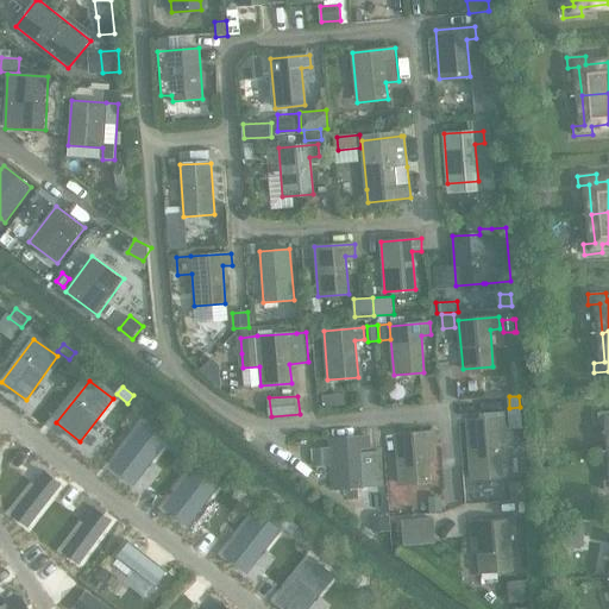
[(608,412),(597,413),(598,422),(608,421),(608,412)]
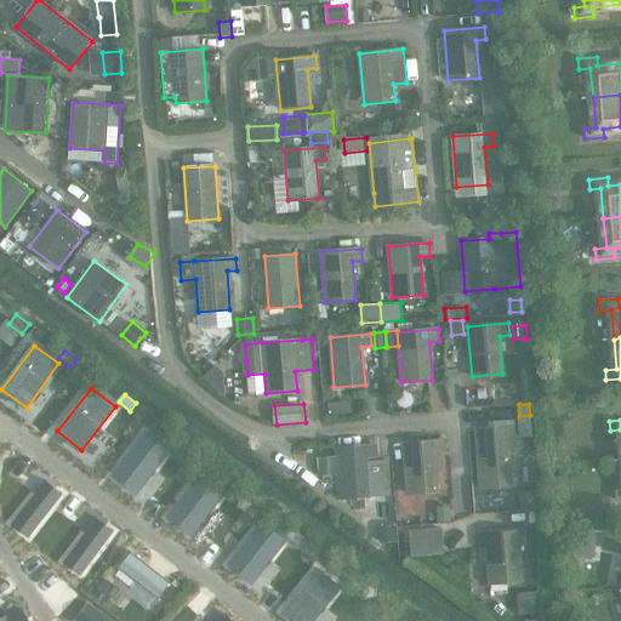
[(505,427),(476,429),(480,489),(511,486),(507,439),(517,438),(516,421),(503,422),(505,427)]
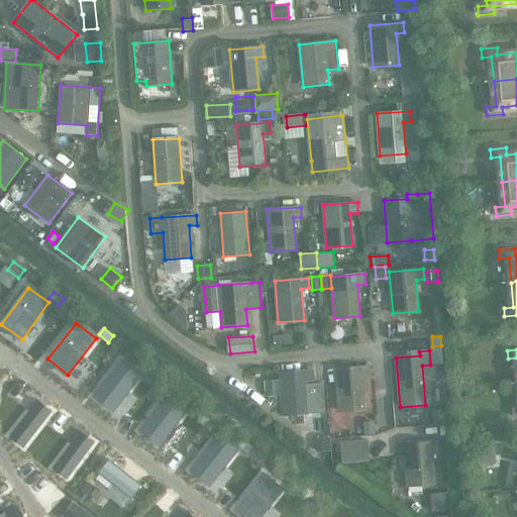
[(93,352),(72,379),(83,389),(105,362),(93,352)]
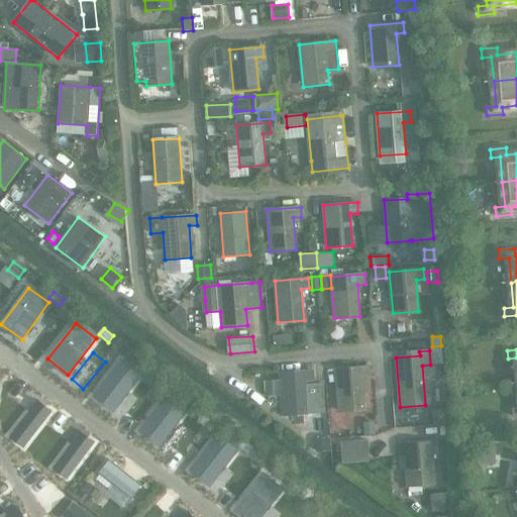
[(121,360),(94,396),(114,411),(141,376),(121,360)]
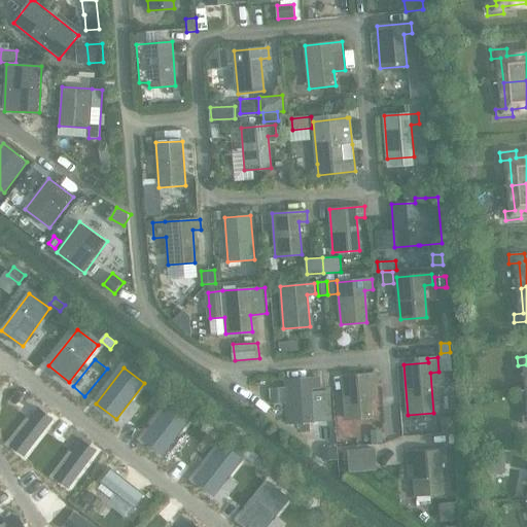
[(377,374),(342,377),(346,419),(372,417),(370,385),(378,384),(377,374)]
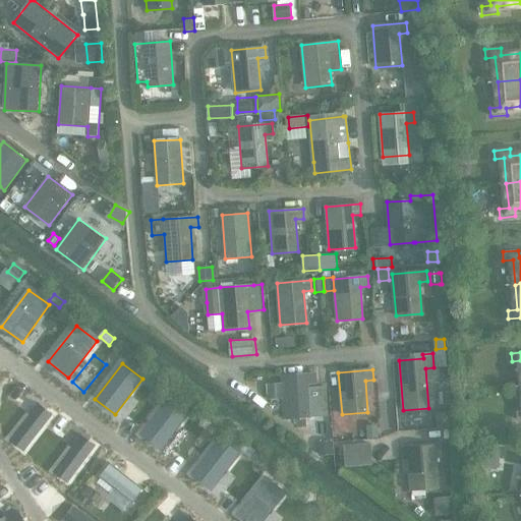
[(282,383),(268,384),(268,398),(283,397),(284,418),(310,416),(326,415),(324,387),(308,388),(308,385),(316,384),(315,373),(281,377),(282,383)]
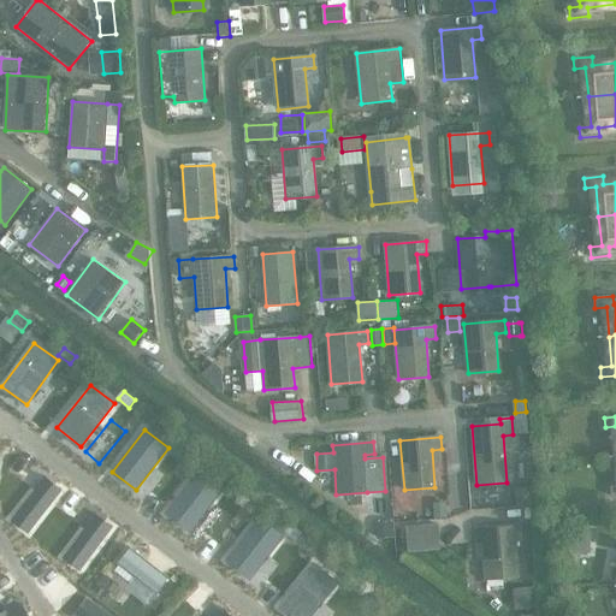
[(175,446),(169,454),(181,463),(187,455),(175,446)]
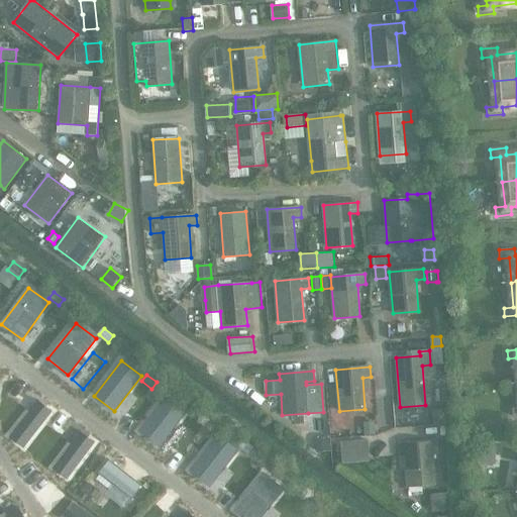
[(168,396),(139,431),(160,446),(187,411),(168,396)]
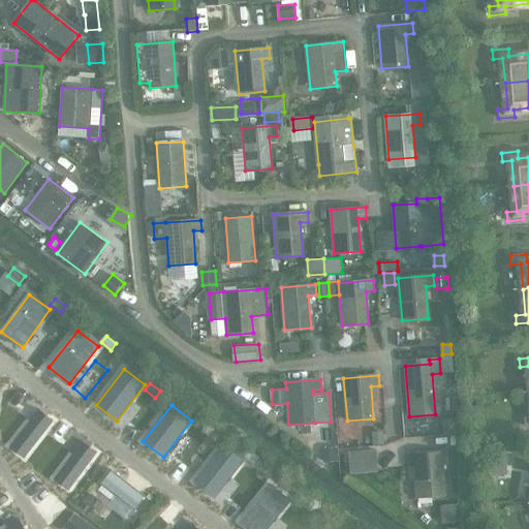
[(39,409),(10,446),(25,458),(54,421),(39,409)]
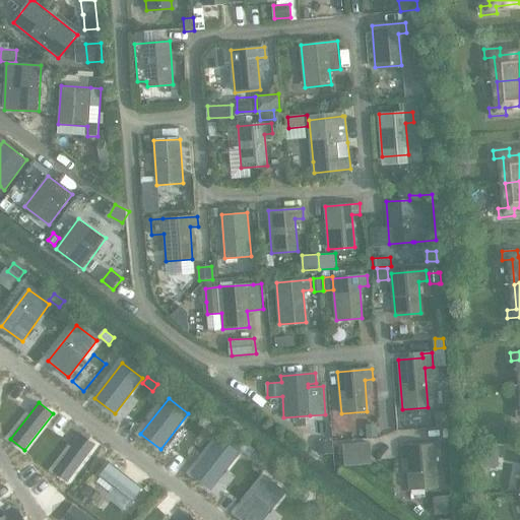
[(449,411),(435,412),(437,428),(450,427),(449,411)]
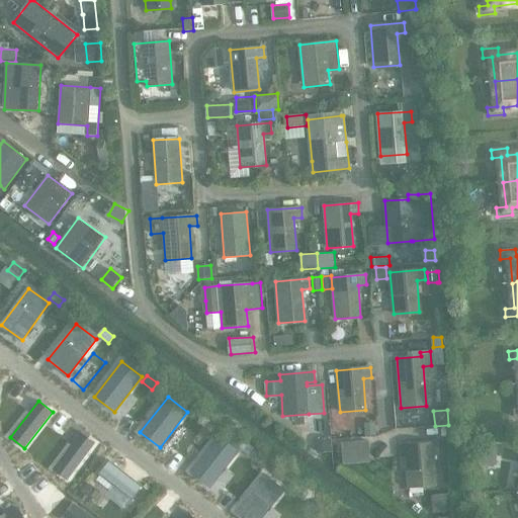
[(190,419),(170,448),(182,456),(202,427),(190,419)]
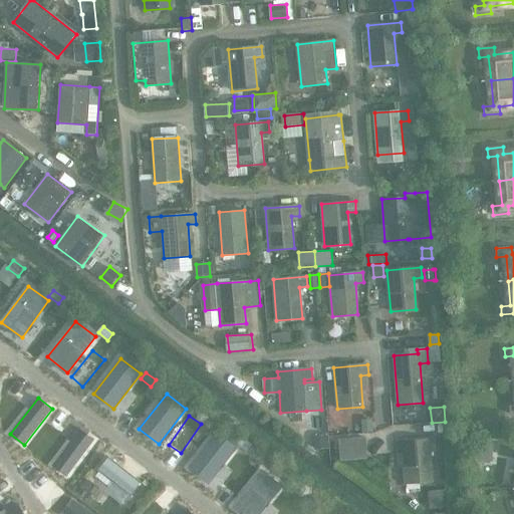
[(374,419),(362,420),(363,433),(375,433),(374,419)]
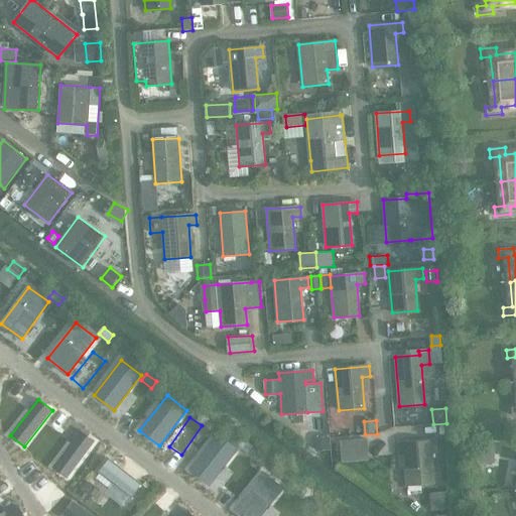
[(81,430),(53,468),(68,478),(95,440),(81,430)]
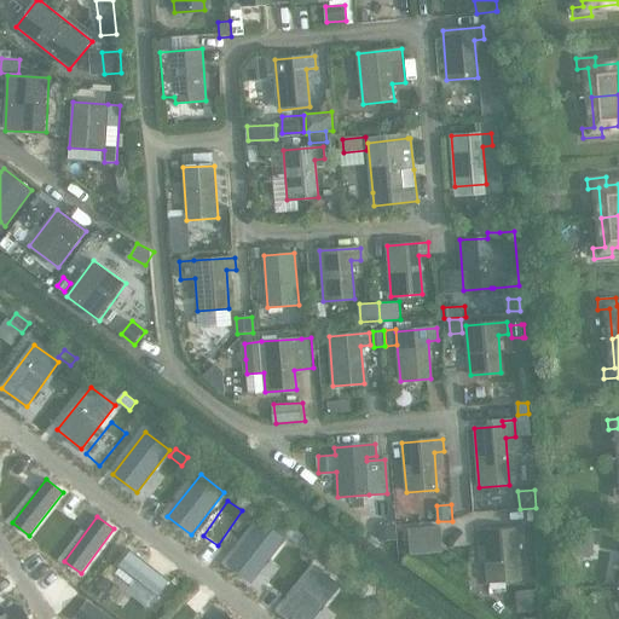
[(261,521),(227,563),(252,582),(284,539),(261,521)]
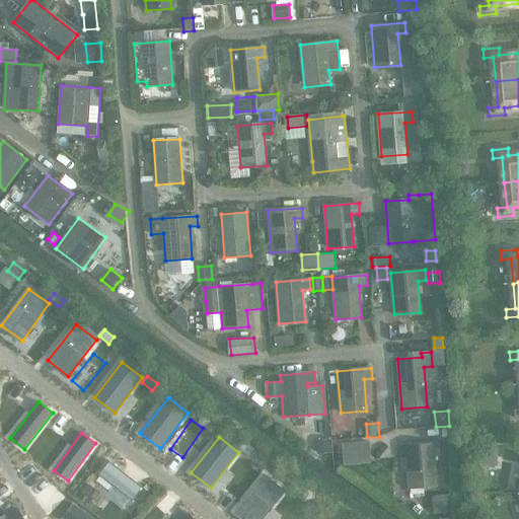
[(342,441),(345,462),(373,459),(371,438),(342,441)]
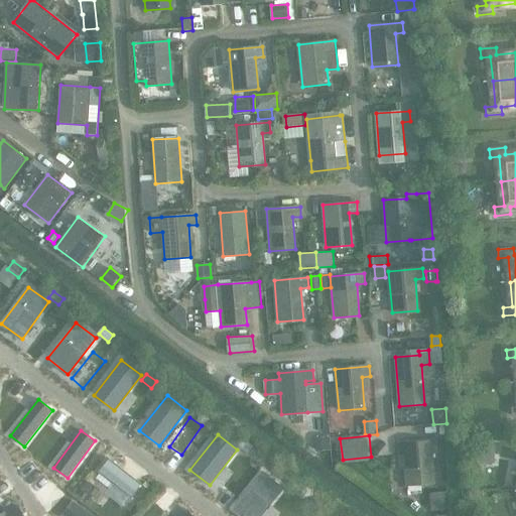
[(329,437),(316,438),(316,450),(330,449),(329,437)]
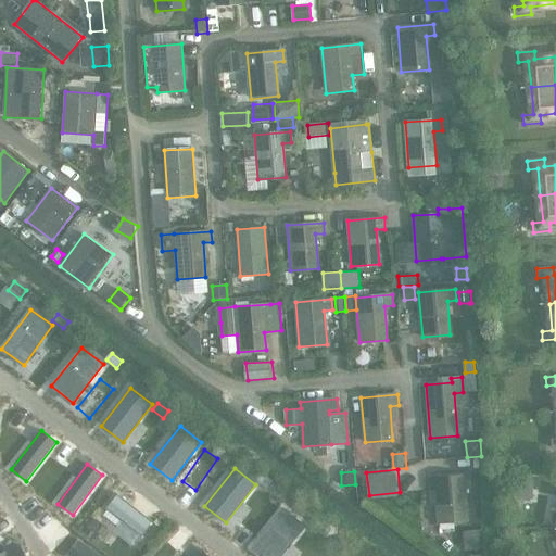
[(263,474),(257,480),(268,488),(274,481),(263,474)]
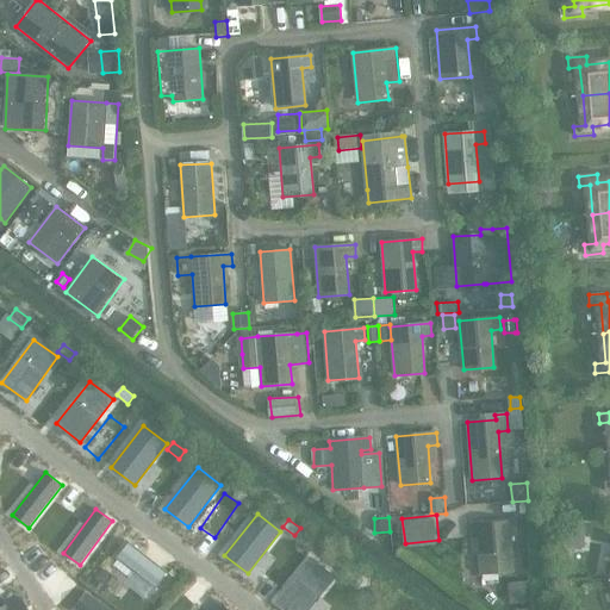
[(515,520),(471,523),(472,540),(478,539),(480,574),(514,572),(510,536),(516,536),(515,520)]
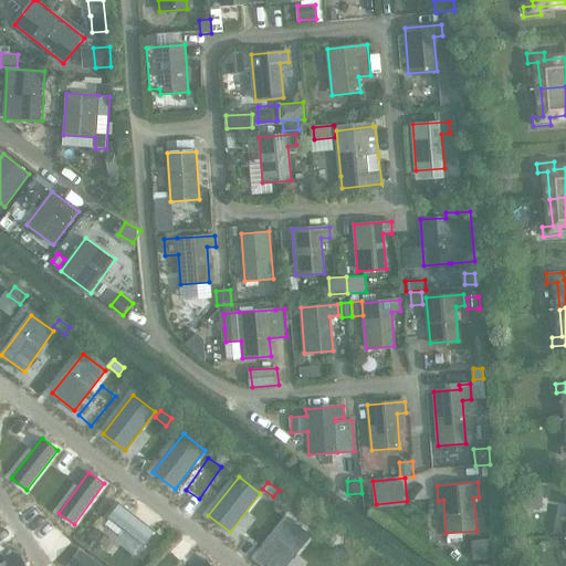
[(544,485),(527,485),(528,496),(544,496),(544,485)]
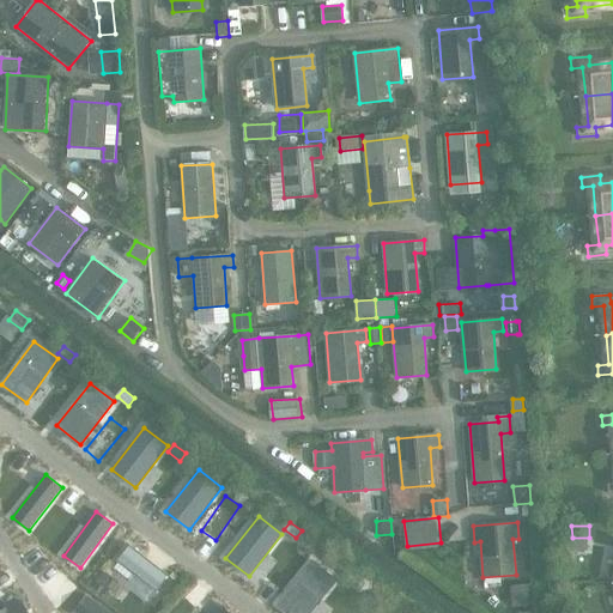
[(120,562),(115,568),(131,580),(134,574),(156,590),(168,576),(131,546),(119,560),(120,562)]
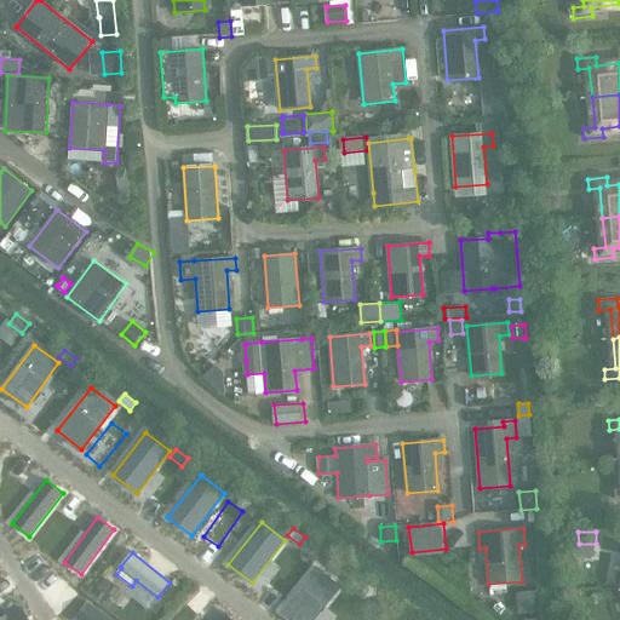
[(316,568),(282,610),(294,619),(313,619),(340,587),(316,568)]
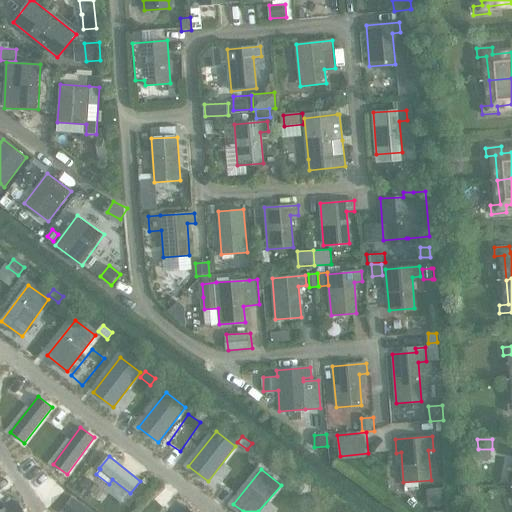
[(90,480),(85,486),(93,493),(98,487),(90,480)]
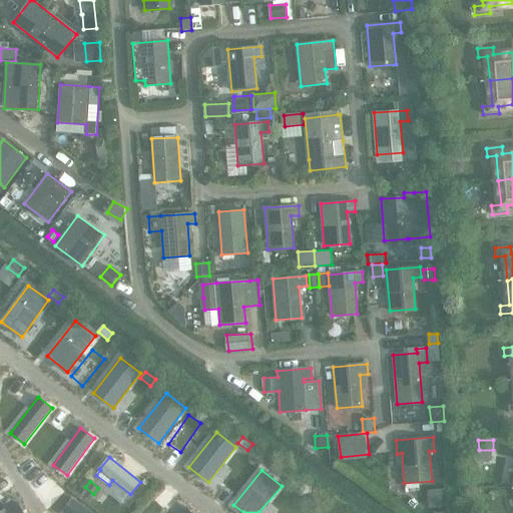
[(296,481),(291,487),(301,494),(305,488),(296,481)]
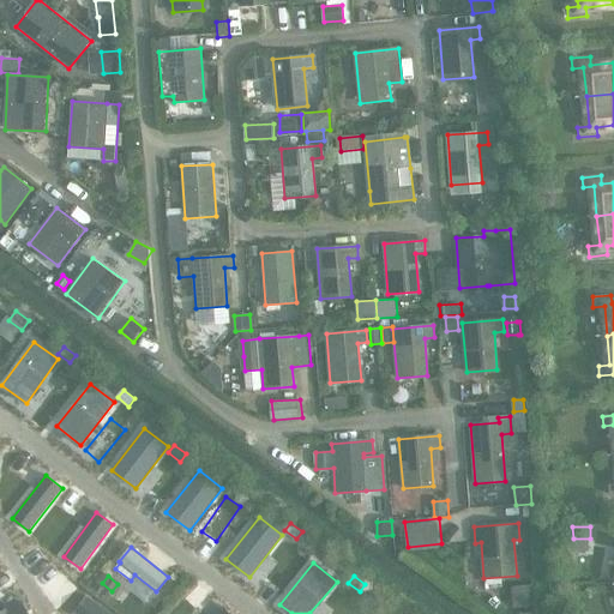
[(515,583),(513,603),(536,605),(537,585),(515,583)]
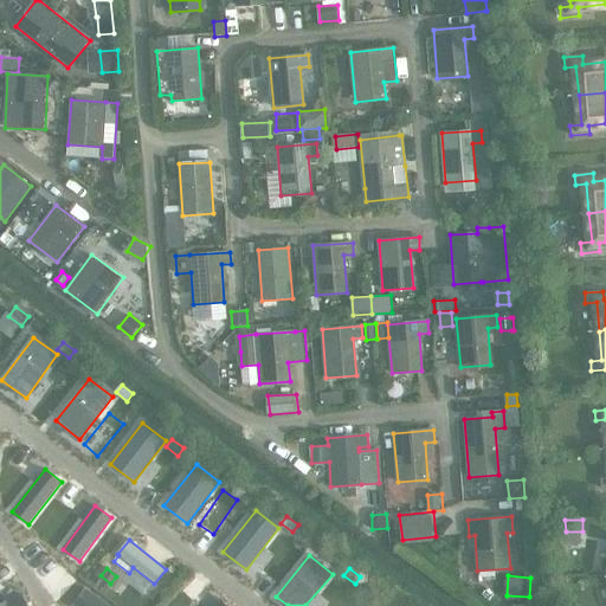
[(321,605),(340,605),(354,585),(340,577),(321,605)]
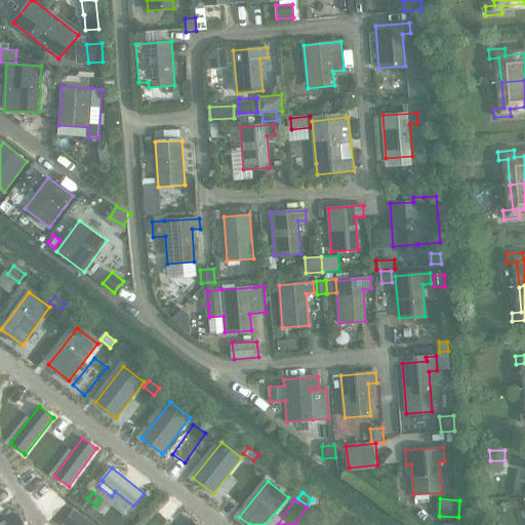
[(94,524),(76,511),(65,524),(94,524)]
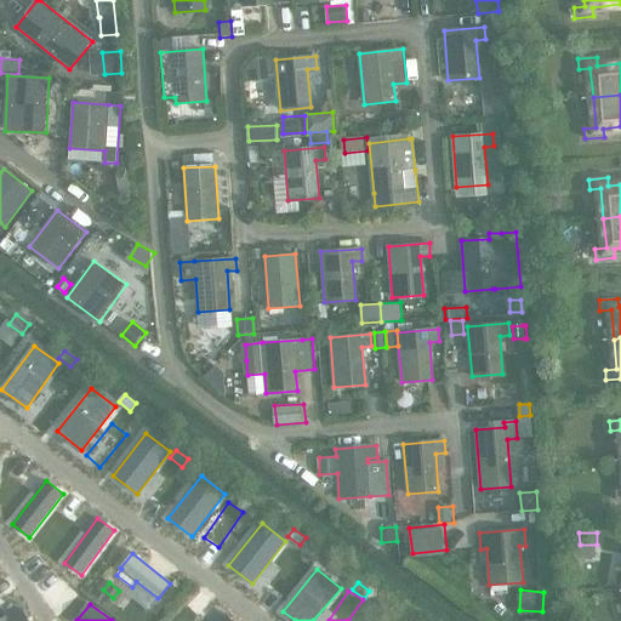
[(30,620),(23,610),(5,620),(30,620)]
